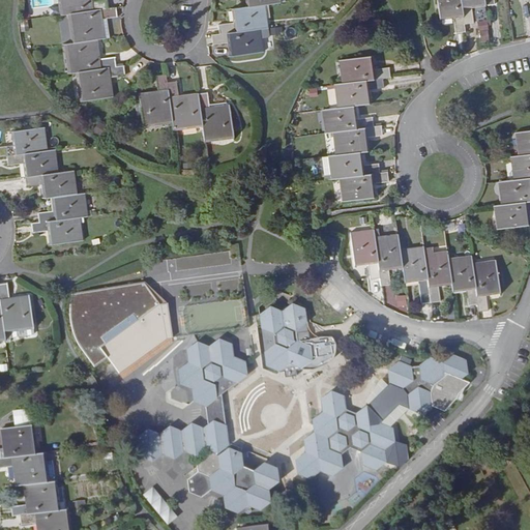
[(55,0),(56,15),(66,13),(108,8),(107,0),(91,0),(92,0),(91,0),(55,0)]
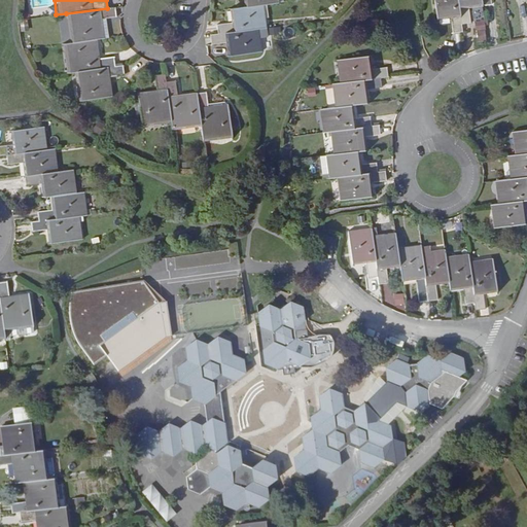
[(462,25),(458,0),(434,0),(437,22),(452,20),(454,34),(463,33),(462,25)]
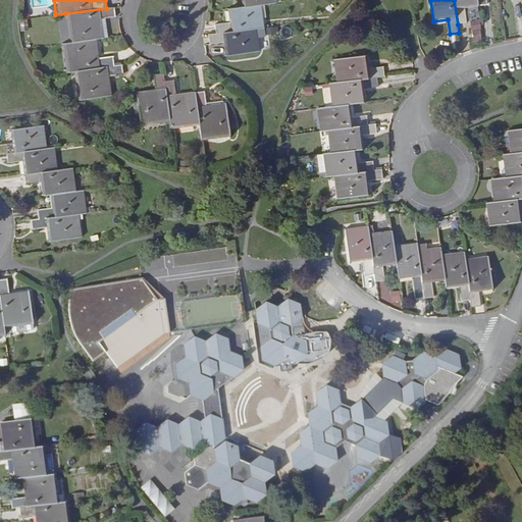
[(478,8),(477,0),(454,0),(458,24),(467,23),(465,10),(478,8)]
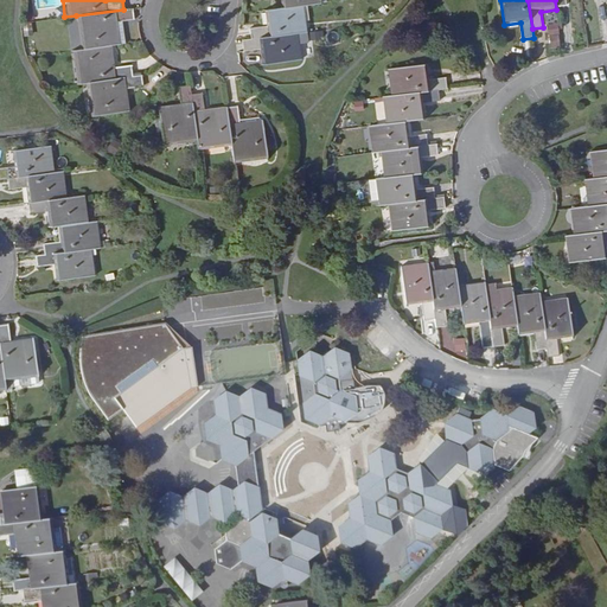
[(307,31),(304,5),(281,7),(263,10),(266,25),(249,26),(251,38),(299,32),(307,31)]
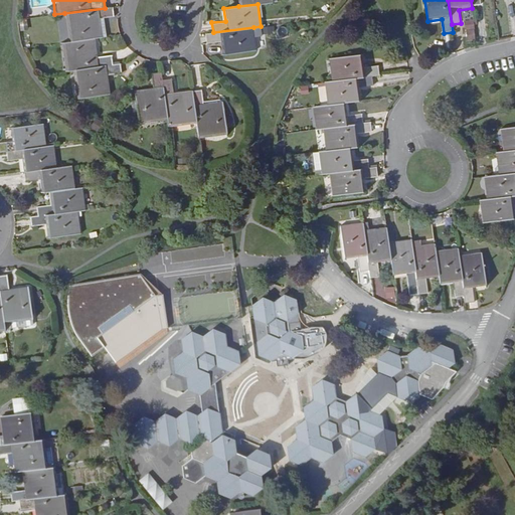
[(102,36),(100,17),(114,15),(113,6),(105,8),(64,13),(67,41),(95,37),(102,36)]
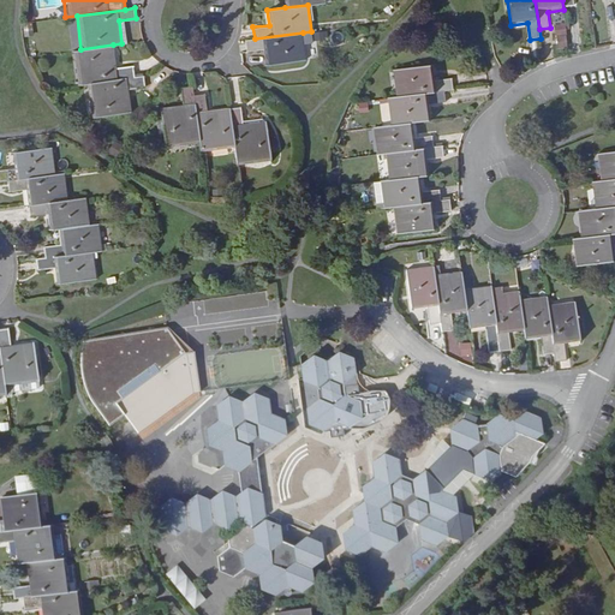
[(569,48),(568,23),(555,24),(556,48),(569,48)]
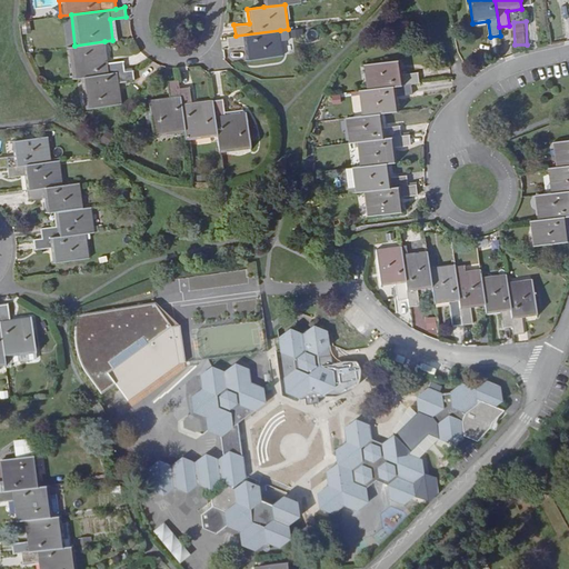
[(283,55),(280,30),(236,36),(227,37),(228,48),(242,46),(246,60),(283,55)]
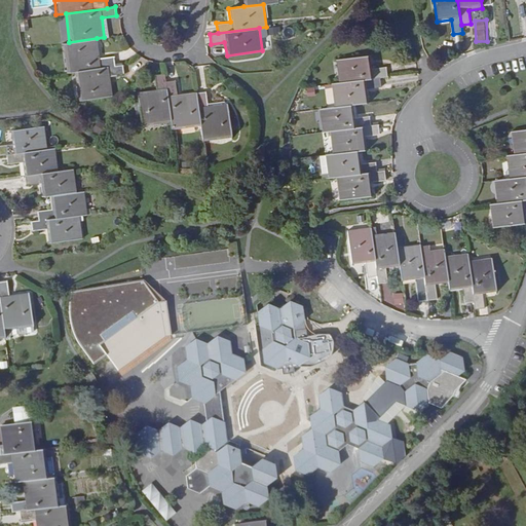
[(99,58),(97,38),(69,42),(61,43),(65,73),(73,71),(114,66),(113,55),(99,58)]
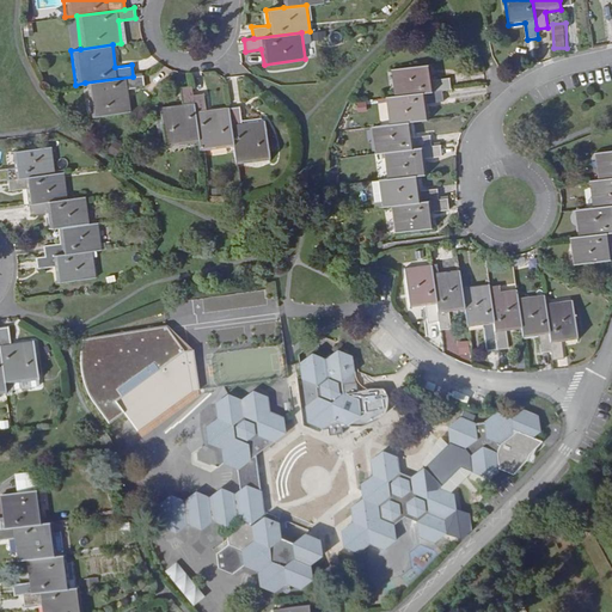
[(391,69),(393,96),(442,90),(452,89),(450,78),(435,79),(433,63),(391,69)]
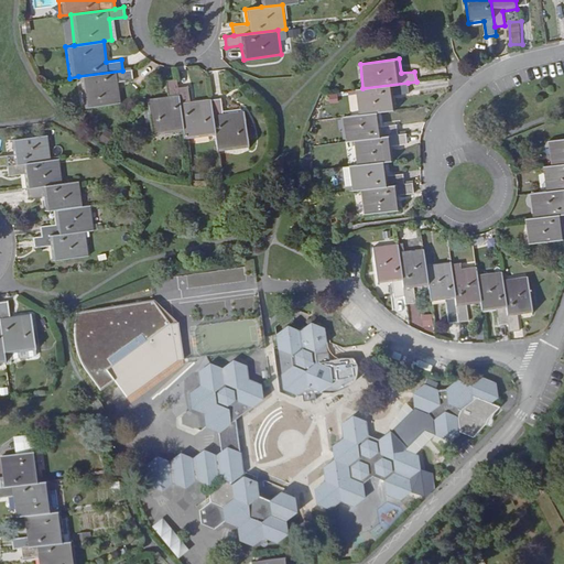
[(120,102),(118,80),(132,78),(131,69),(122,71),(78,76),(82,107),(120,102)]
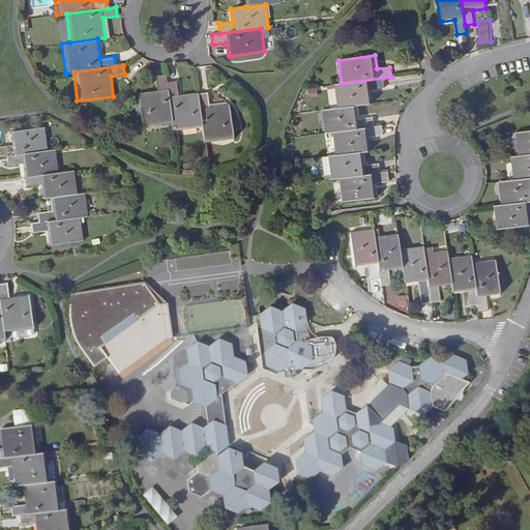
[(167,82),(166,74),(156,76),(157,90),(139,92),(143,128),(172,125),(167,82)]
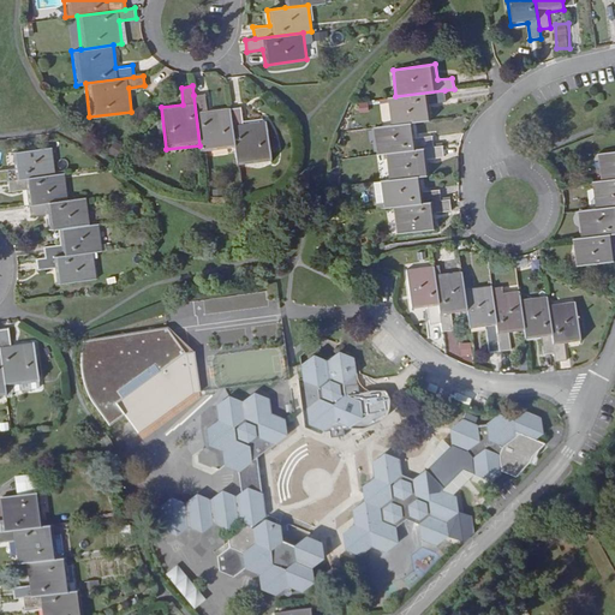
[(433,119),(430,103),(446,101),(445,90),(395,96),(387,97),(390,125),(415,121),(433,119)]
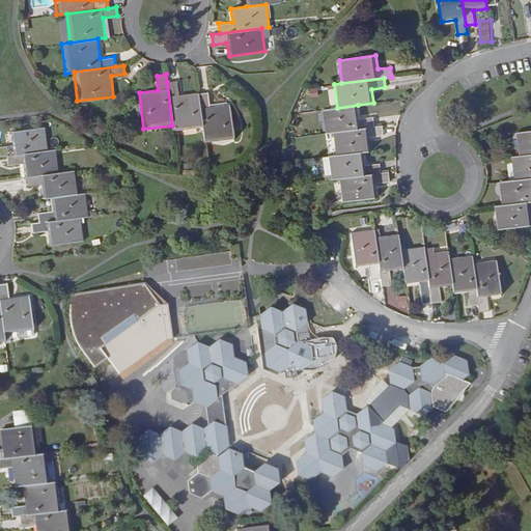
[(203,129),(198,93),(178,95),(176,80),(167,82),(172,126),(174,132),(203,129)]
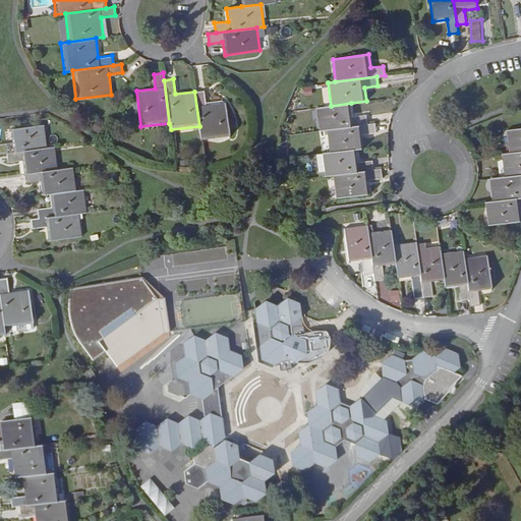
[(230,138),(228,124),(234,123),(233,115),(232,116),(227,116),(226,113),(225,103),(223,103),(206,105),(206,103),(204,90),(194,92),(199,126),(201,141),(230,138)]
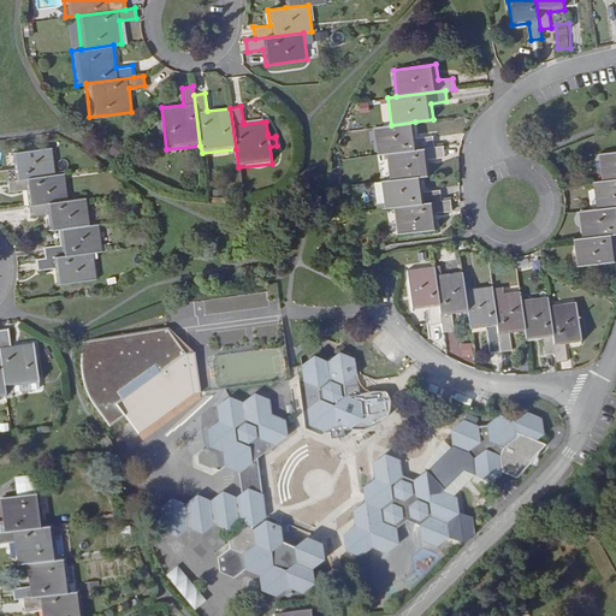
[(434,146),(433,135),(418,136),(415,122),(391,125),(374,128),(377,154),(386,153),(434,146)]
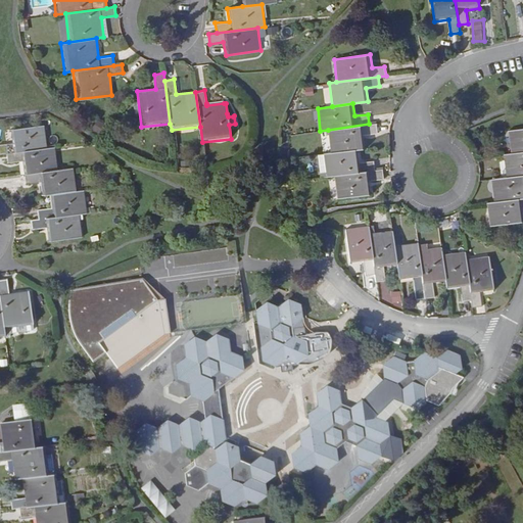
[(47,148),(44,124),(10,128),(11,142),(0,143),(0,153),(7,153),(47,148)]
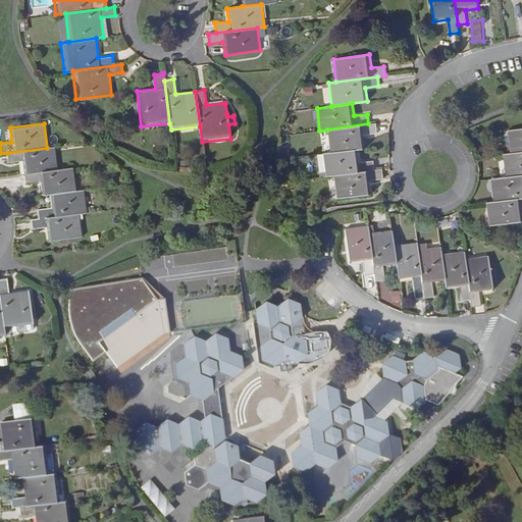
[(365,148),(364,134),(377,132),(375,123),(368,123),(327,129),(330,153),(358,149),(365,148)]
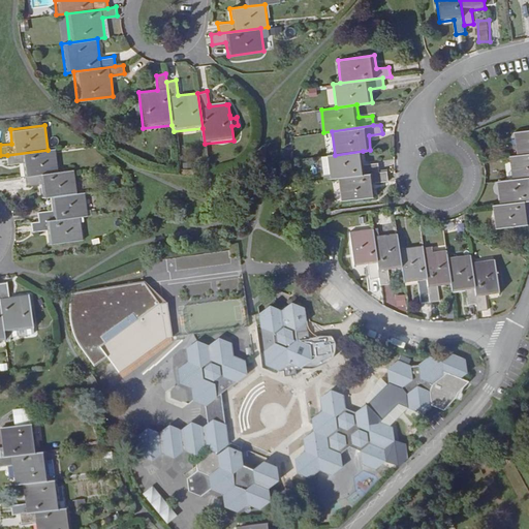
[(528,130),(515,132),(518,156),(528,154),(528,130)]
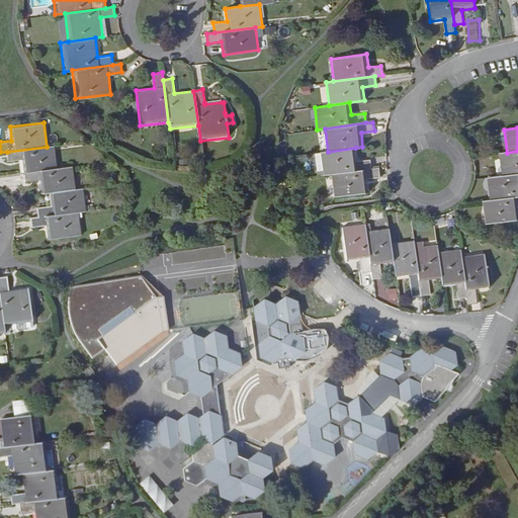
[(58,168),(55,146),(7,152),(8,161),(21,160),(22,172),(58,168)]
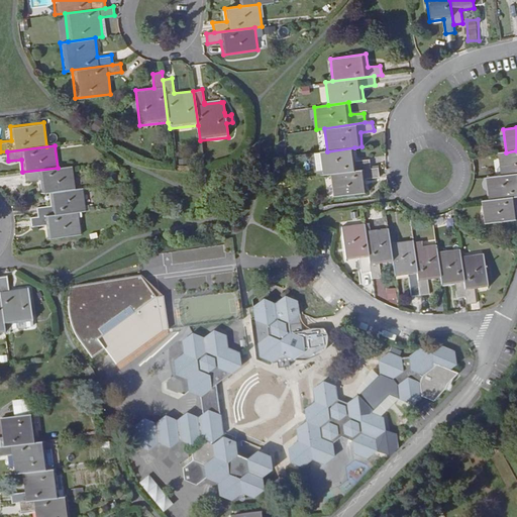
[(356,162),(354,147),(327,151),(320,152),(323,175),(331,174),(371,168),(370,160),(356,162)]
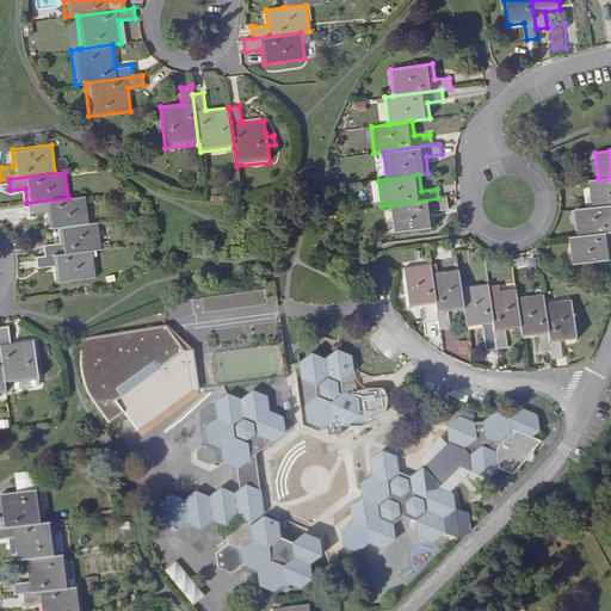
[(610,178),(598,180),(590,180),(593,208),(610,205),(610,178)]
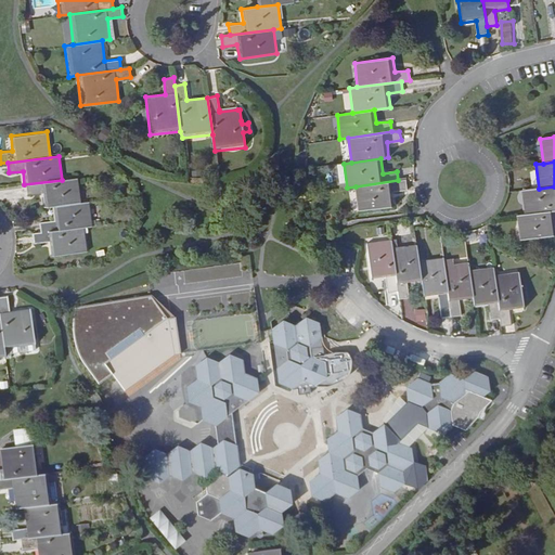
[(80,203),(78,179),(62,180),(26,184),(28,195),(42,194),(43,208),(53,206),(80,203)]
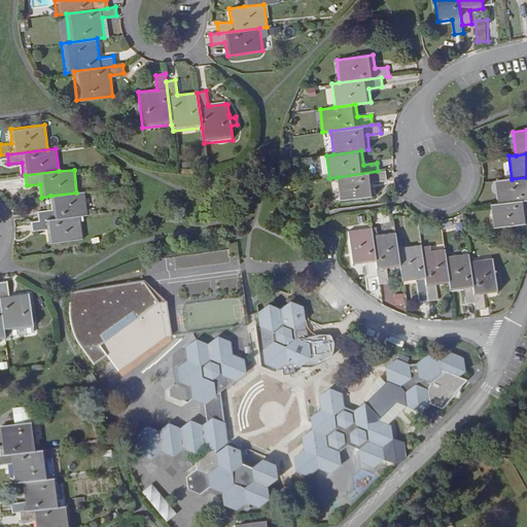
[(375,196),(374,181),(387,180),(386,170),(378,171),(338,177),(340,200),(375,196)]
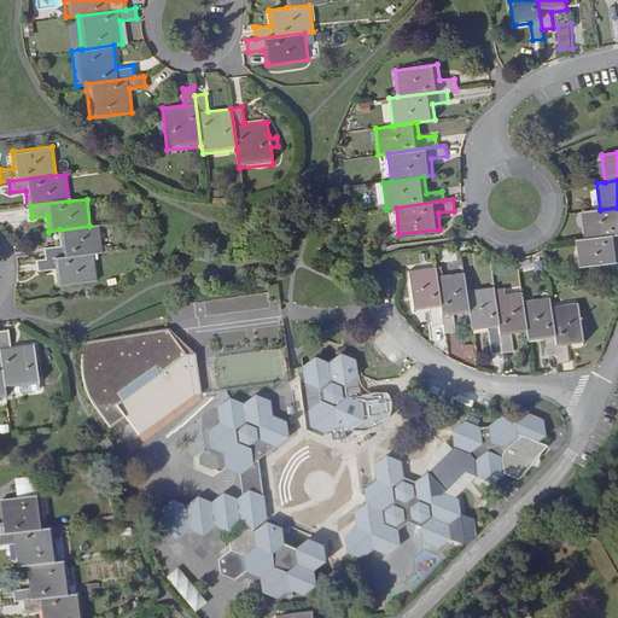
[(617,234),(617,208),(600,210),(582,213),(586,239),(617,234)]
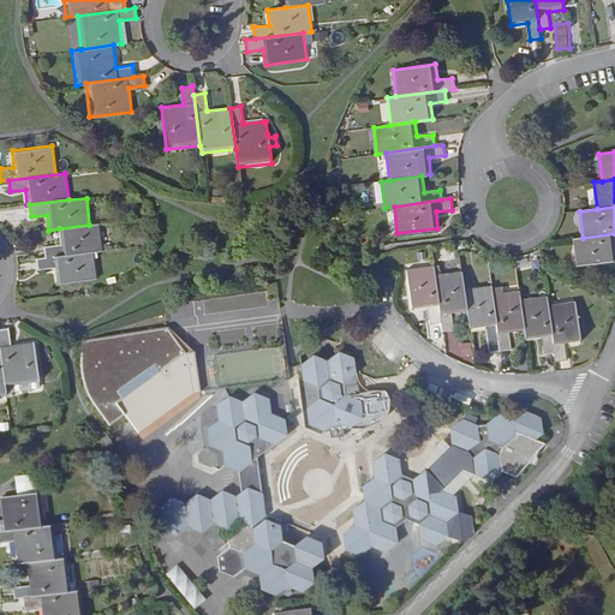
[(103,250),(100,224),(89,225),(59,228),(60,244),(45,248),(46,258),(93,252),(103,250)]
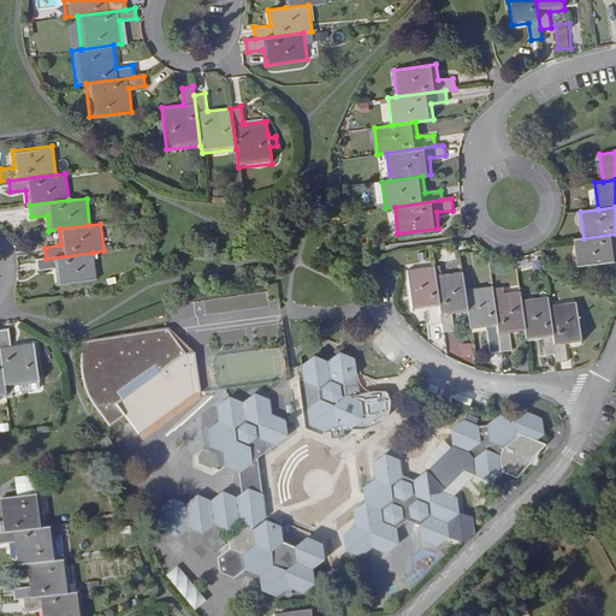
[(615,234),(584,238),(574,240),(578,266),(615,261),(615,234)]
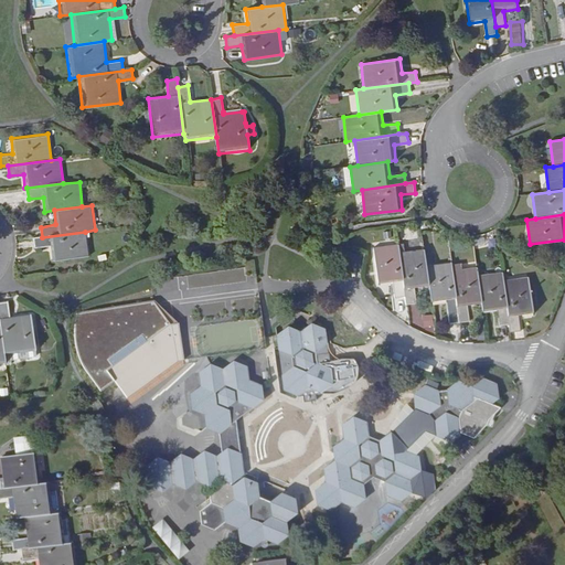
[(87,257),(85,232),(42,237),(34,238),(35,249),(50,247),(51,260),(87,257)]
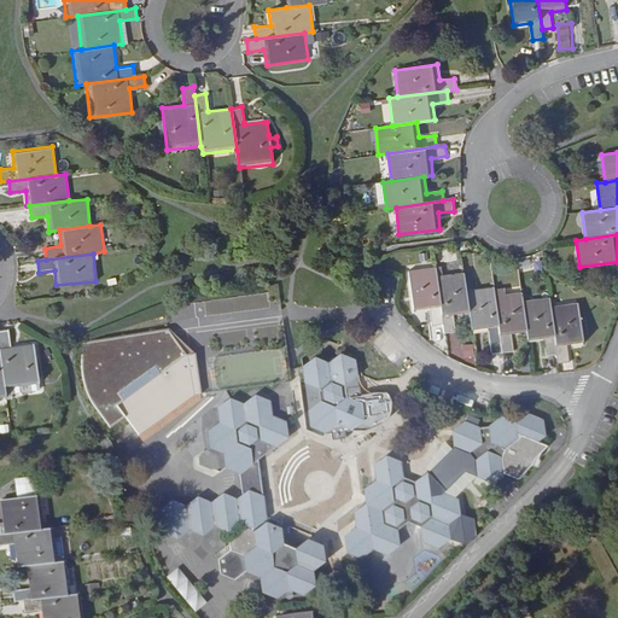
[(442,312),(436,267),(409,270),(414,313),(431,310),(433,326),(443,325),(442,312)]
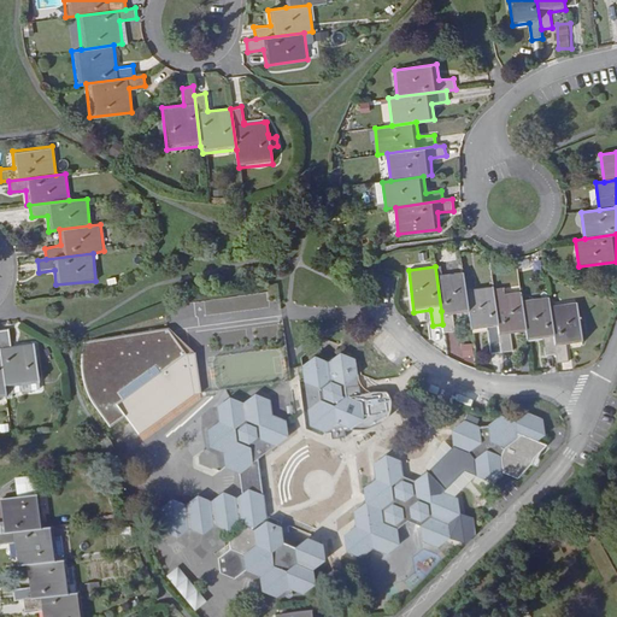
[(469,313),(466,292),(465,289),(463,272),(436,275),(441,311),(442,324),(444,333),(454,331),(453,316),(469,313)]
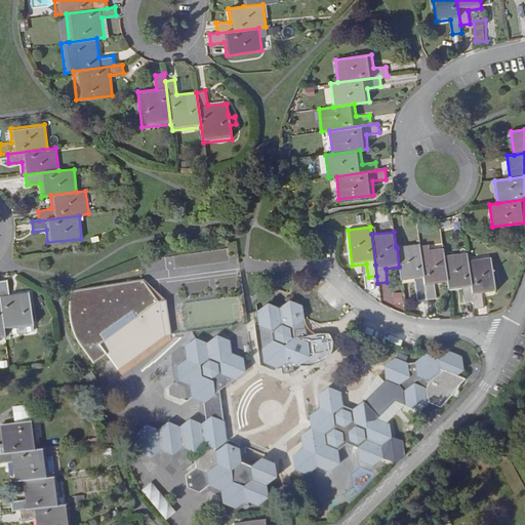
[(423,276),(419,244),(396,246),(397,248),(399,267),(401,282),(415,281),(416,293),(426,292),(423,276)]
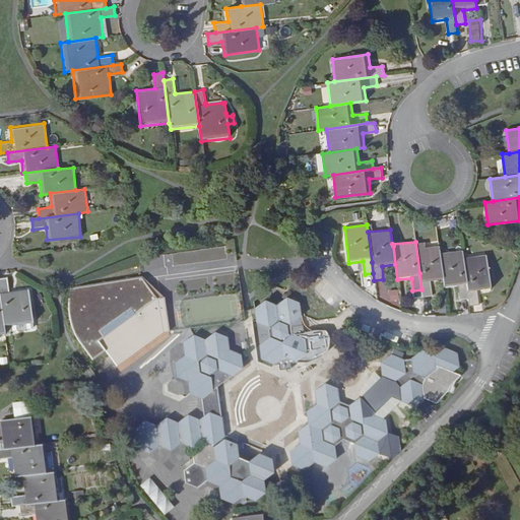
[(441,254),(440,246),(416,249),(419,273),(421,289),(423,297),(432,296),(431,282),(444,281),(441,254)]
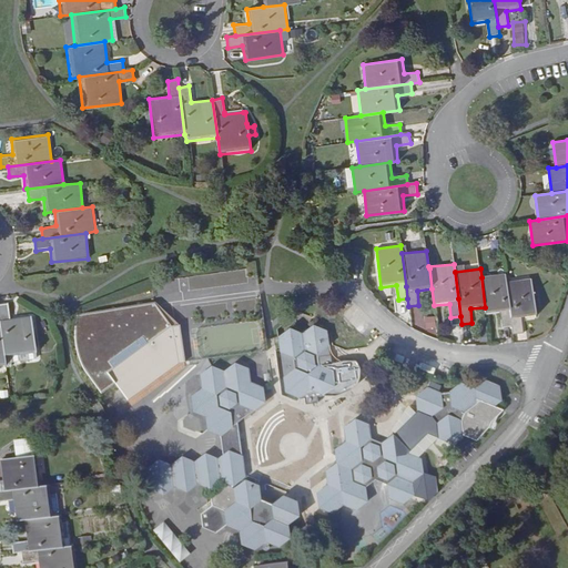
[(513,325),(507,283),(507,282),(506,274),(482,277),(485,307),(486,315),(500,313),(503,326),(513,325)]
